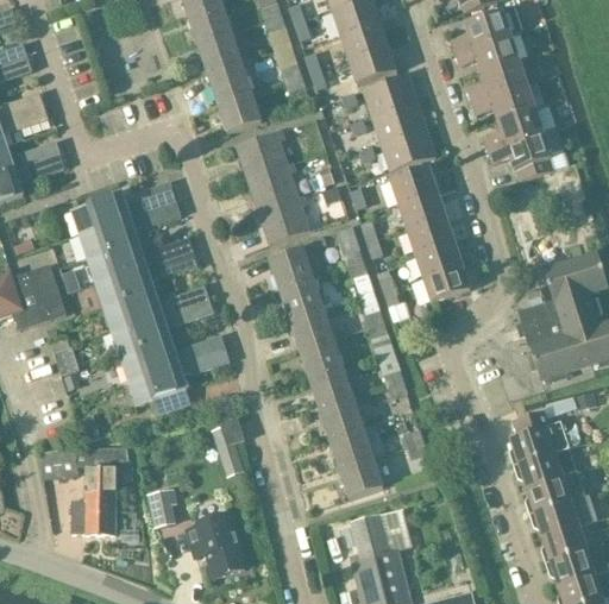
[(182,0),(187,14),(221,2),(220,0),(182,0)]
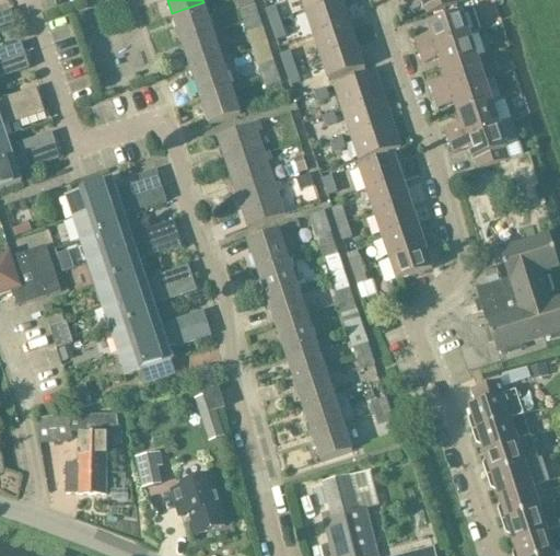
[(301,0),(305,11),(338,0),(301,0)]
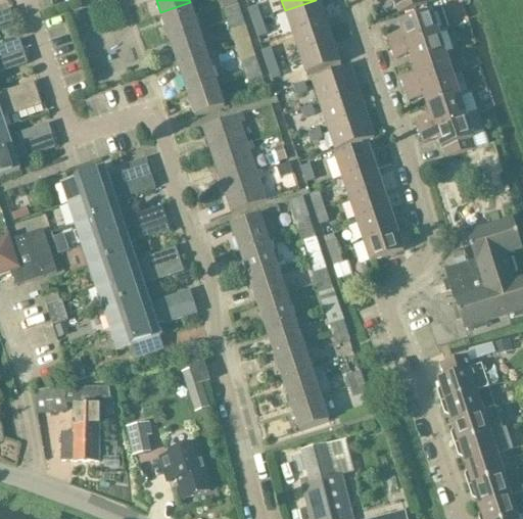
[(326,19),(319,0),(316,0),(285,10),(292,31),(326,19)]
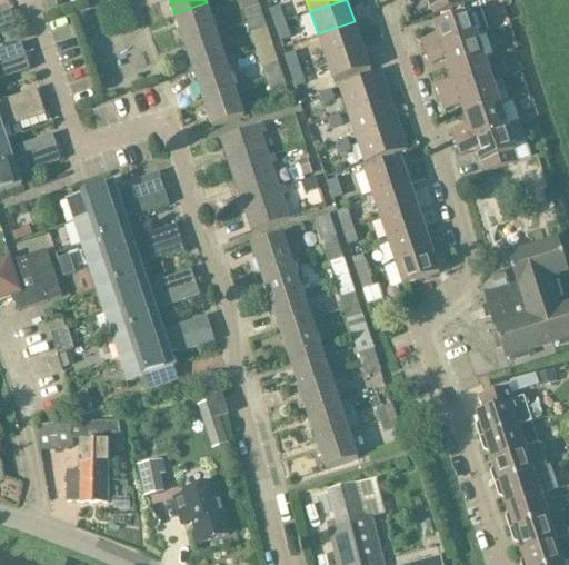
[(427,0),(429,5),(435,2),(436,9),(437,9),(465,0),(427,0)]
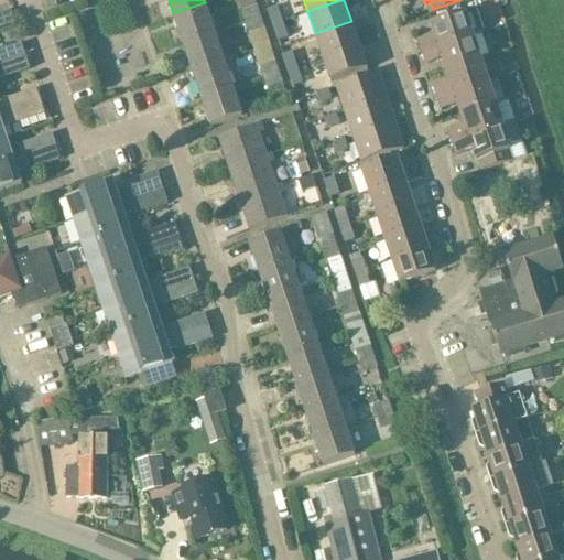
[(183,41),(214,30),(205,2),(173,13),(183,41)]
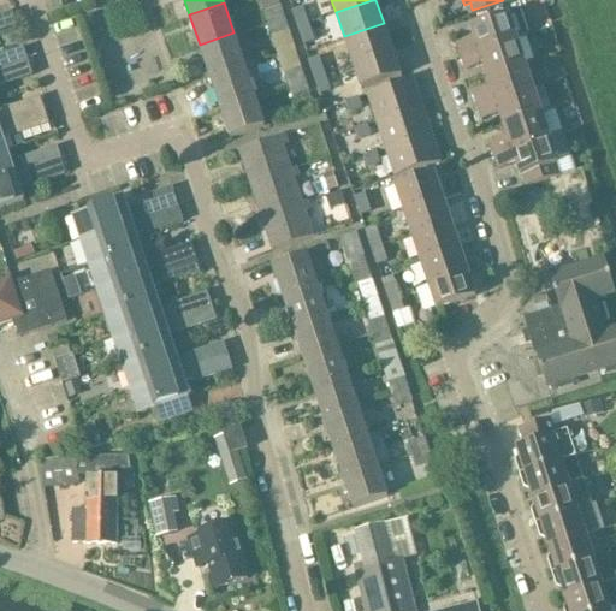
[(268,22),(284,16),(280,5),(265,10),(268,22)]
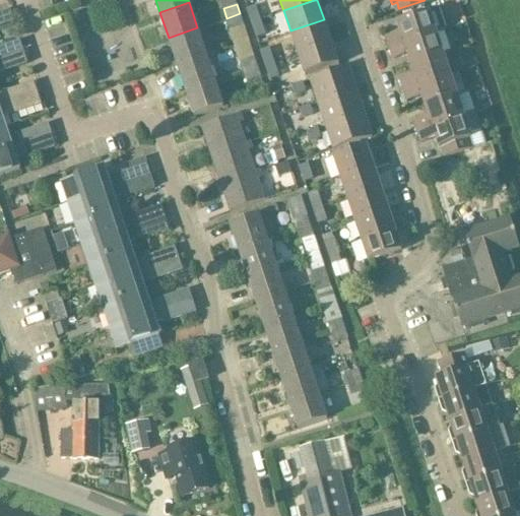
[(247,7),(252,20),(260,17),(255,4),(247,7)]
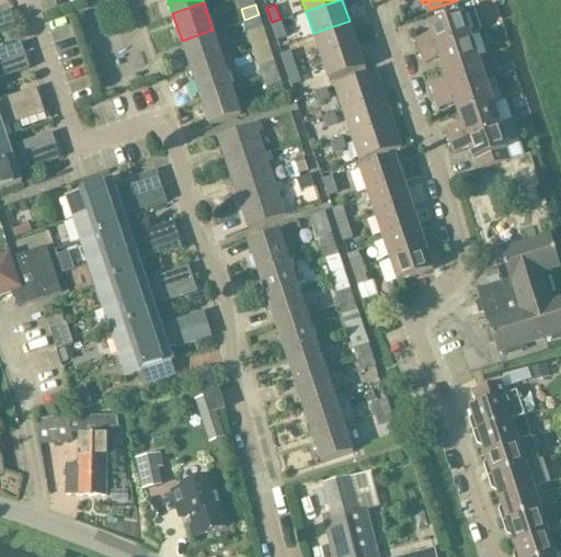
[(432,33),(416,38),(420,49),(470,33),(482,30),(474,7),(462,11),(428,22),(432,33)]
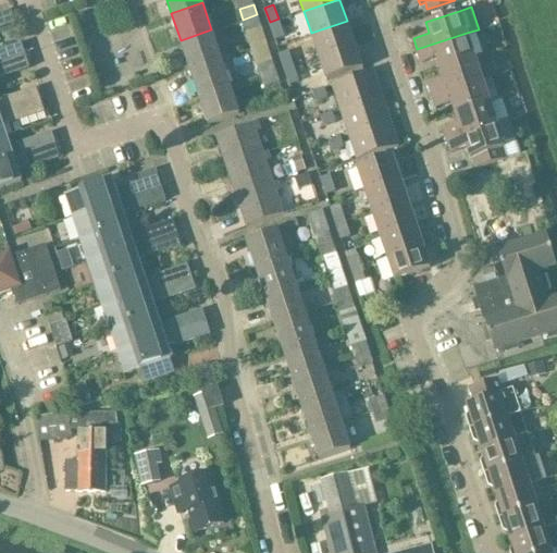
[(0,11),(0,24),(13,21),(10,8),(0,11)]
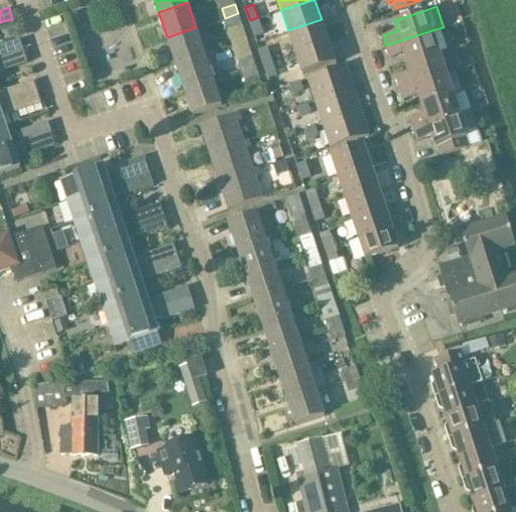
[(241,23),(238,13),(225,18),(228,27),(241,23)]
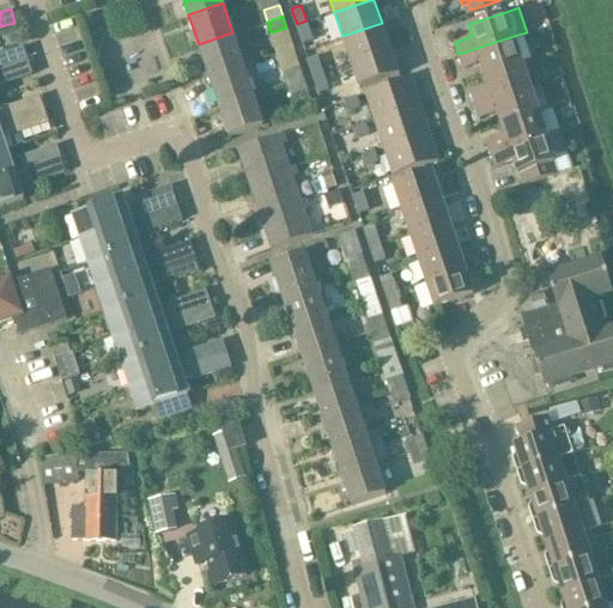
[(307,20),(297,24),(302,41),(311,37),(307,20)]
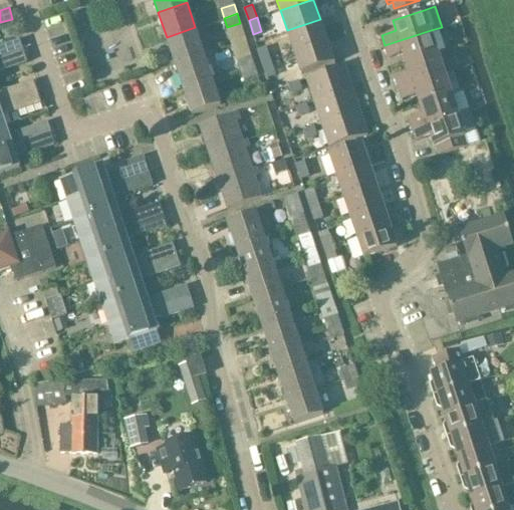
[(287,30),(294,51),(327,39),(320,19),(287,30)]
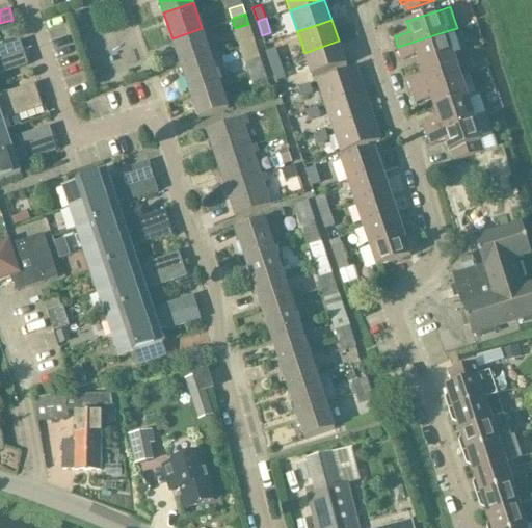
[(181,64),(210,54),(202,28),(173,38),(181,64)]
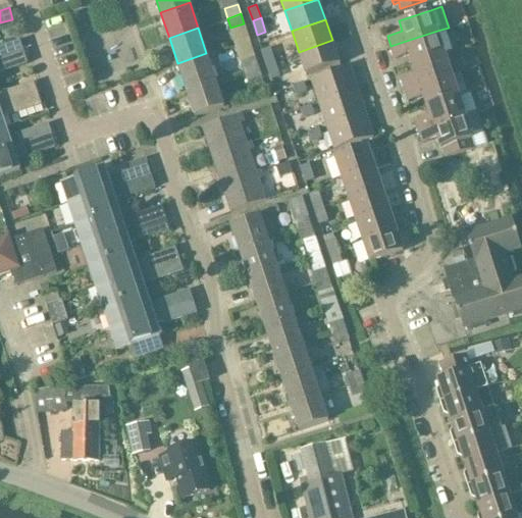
[(413,62),(445,52),(437,31),(390,46),(395,57),(409,52),(413,62)]
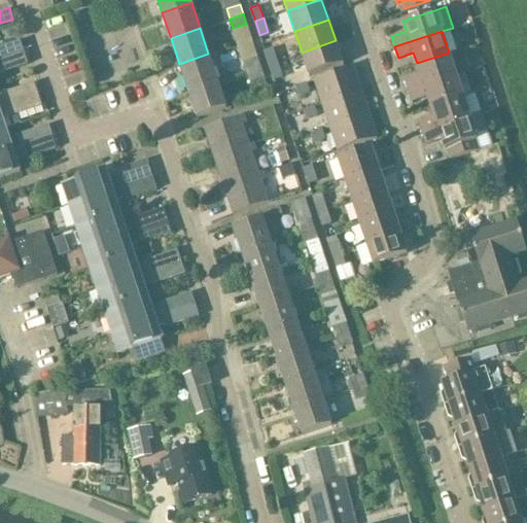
[(0,58),(24,50),(20,39),(0,44),(0,58)]
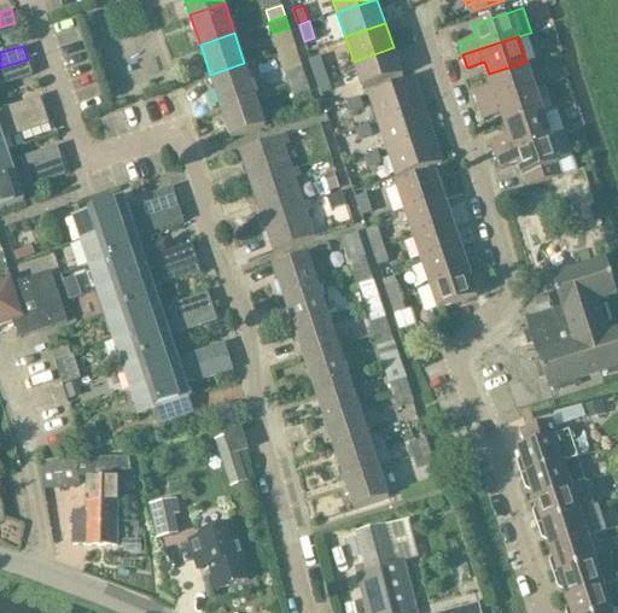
[(394,47),(354,62),(361,87),(402,73),(394,47)]
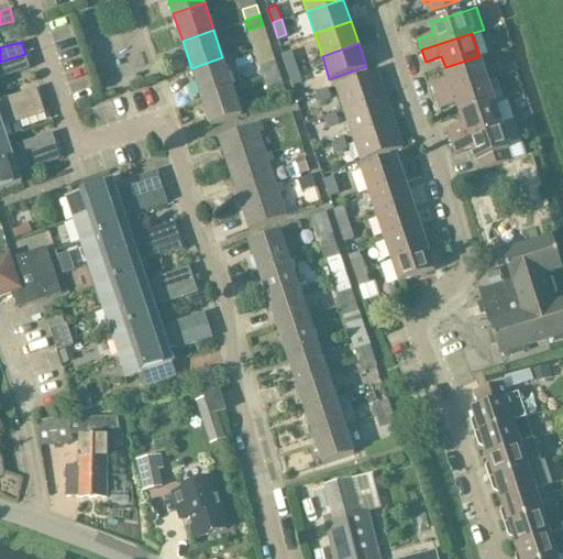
[(283,53),(287,67),(296,64),(291,50),(283,53)]
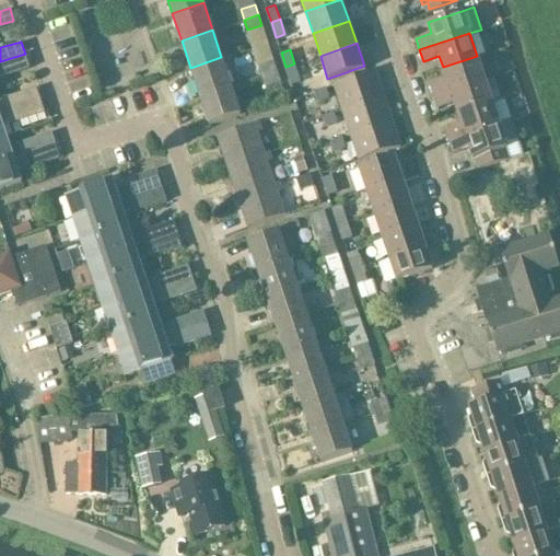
[(0,74),(28,66),(25,54),(0,61),(0,74)]
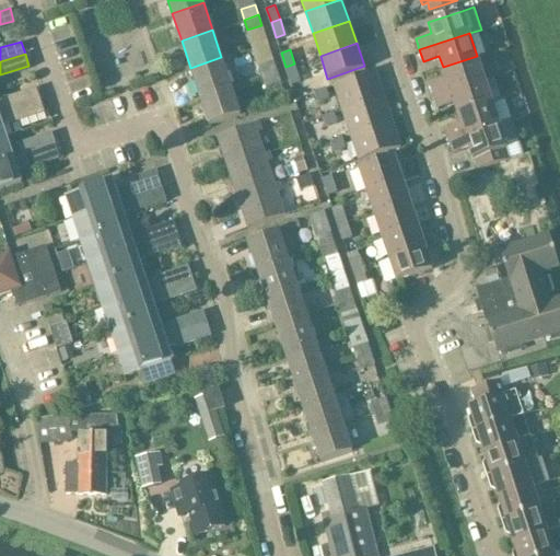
[(485,78),(477,56),(443,67),(446,79),(431,83),(434,95),(485,78)]
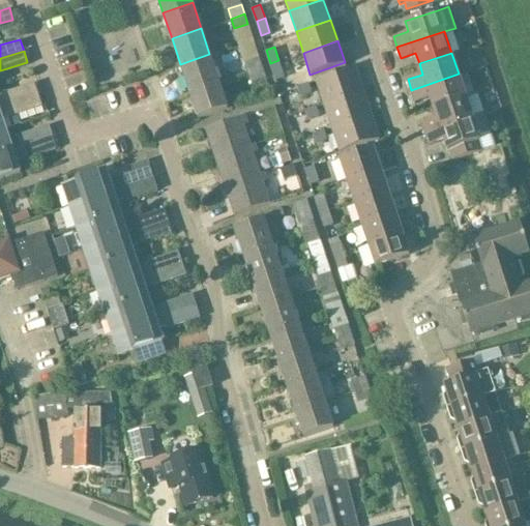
[(189,90),(218,80),(209,54),(180,64),(189,90)]
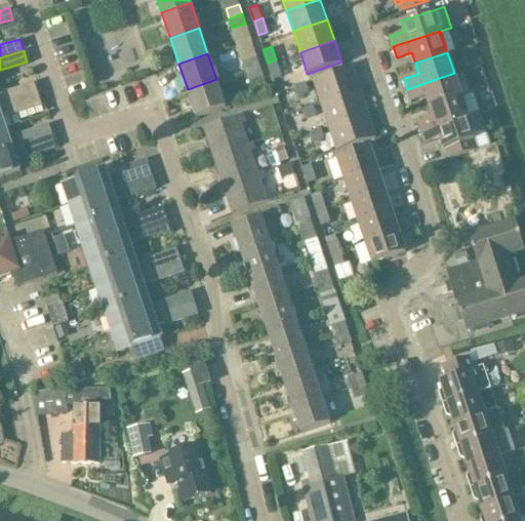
[(246,70),(258,65),(255,56),(243,61),(246,70)]
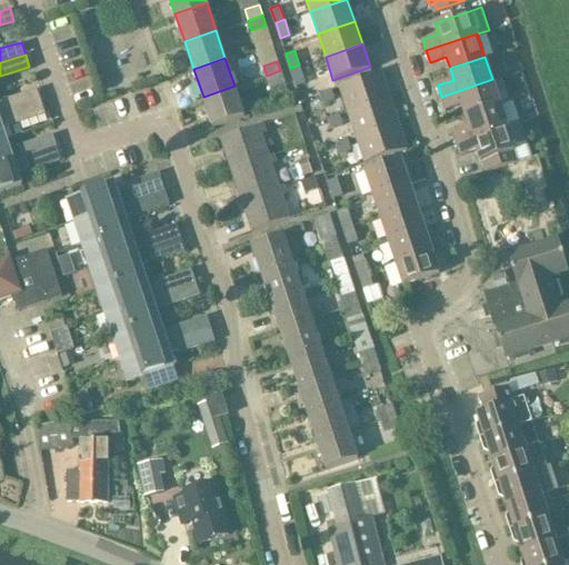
[(299,65),(290,68),(296,83),(305,80),(299,65)]
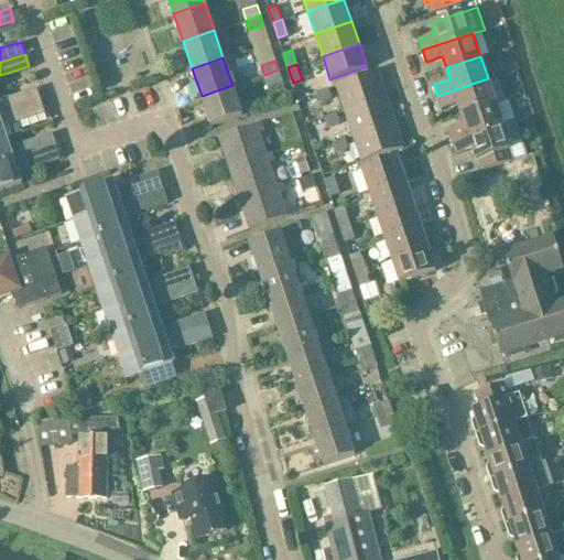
[(282,81),(278,70),(264,75),(268,85),(282,81)]
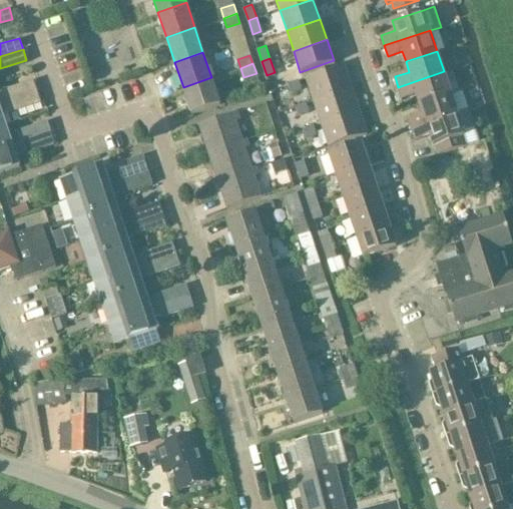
[(306,76),(314,99),(351,87),(343,63),(306,76)]
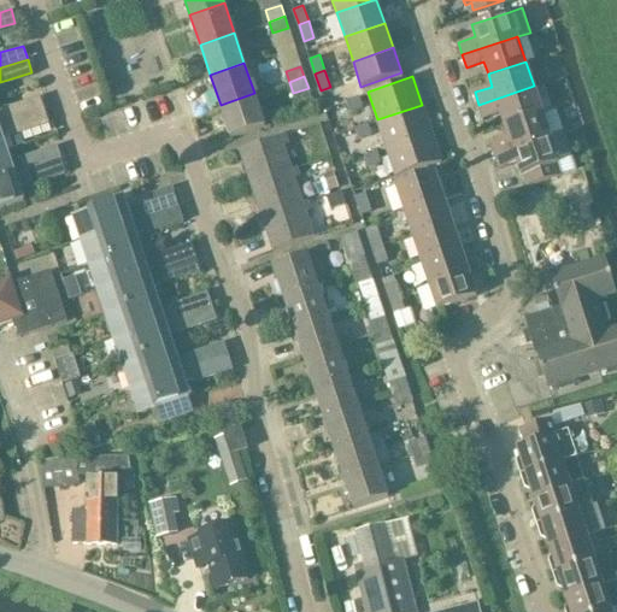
[(504,123),(542,111),(534,86),(479,105),(483,117),(500,111),(504,123)]
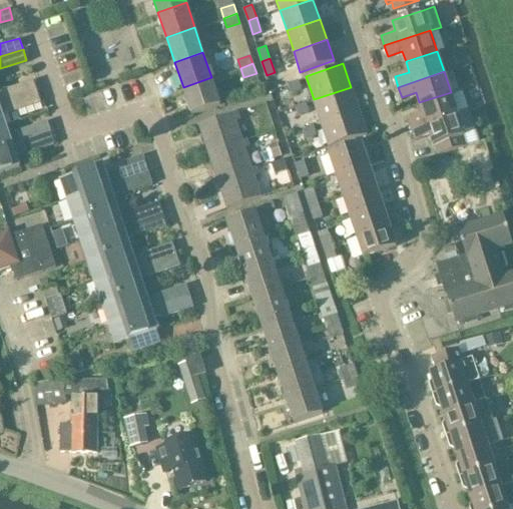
[(219,103),(211,77),(183,87),(191,112),(219,103)]
